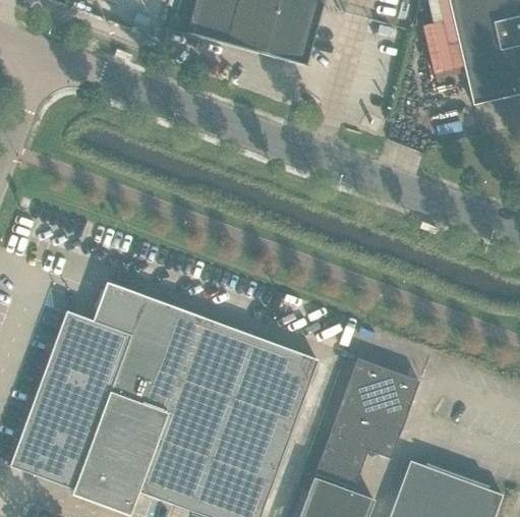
[(305,62),(322,0),(195,0),(187,31),(305,62)]
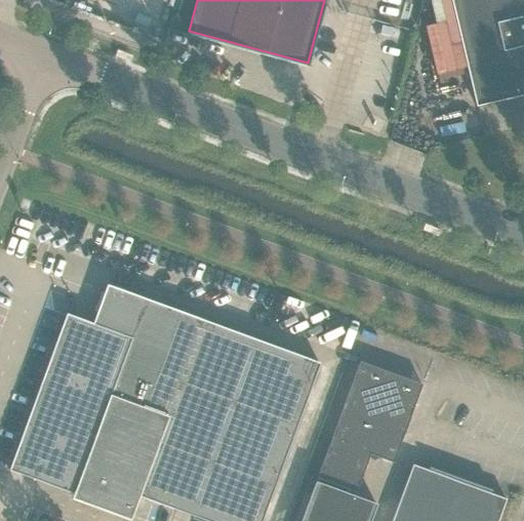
[(451,0),(477,104),(523,91),(523,0),(451,0)]
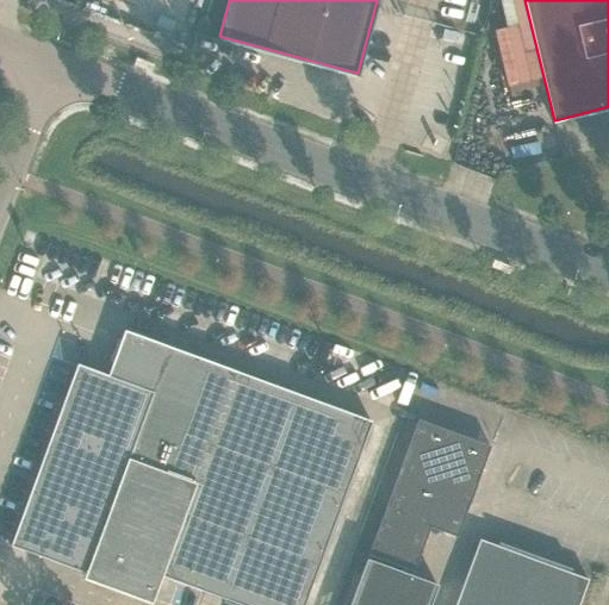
[(162,573),(236,369),(125,329),(109,374),(79,362),(12,543),(87,571),(85,577),(151,602),(162,573)]
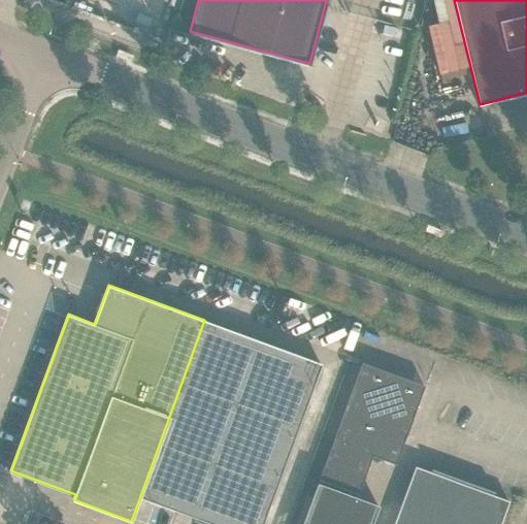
[(140,496),(216,523),(262,523),(322,364),(204,320),(140,496)]
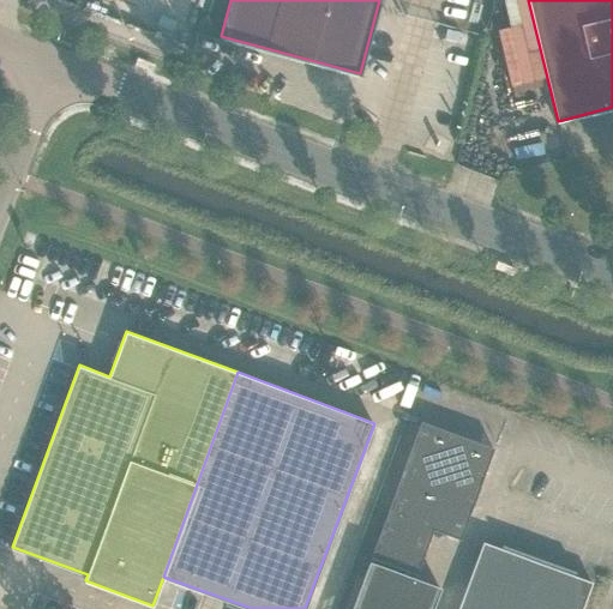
[(461,538),(494,446),(421,420),(371,555),(418,572),(434,528),(461,538)]
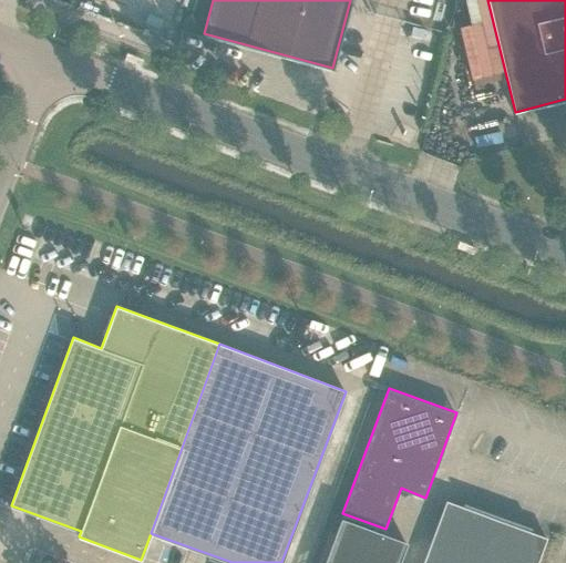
[(537,562),(547,536),(446,500),(422,562),(537,562)]
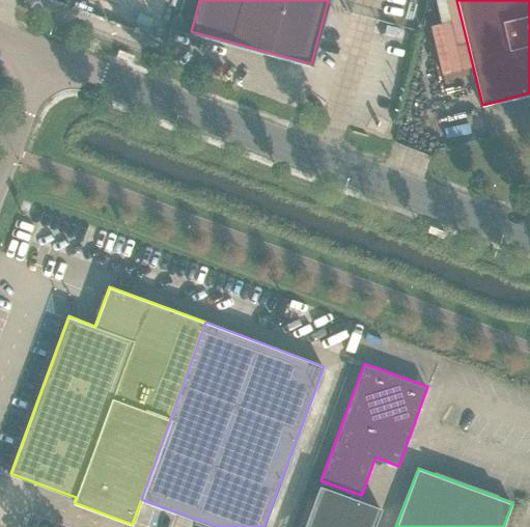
[(373,526),(382,508),(319,486),(304,526),(373,526)]
